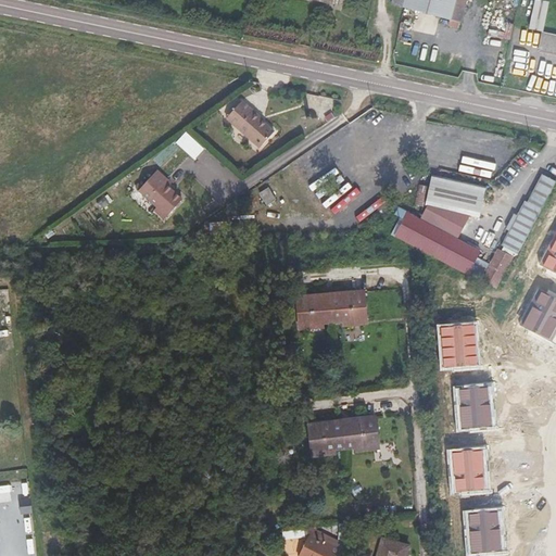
[(392,0),(391,3),(450,19),(449,25),(458,28),(466,0),(392,0)]
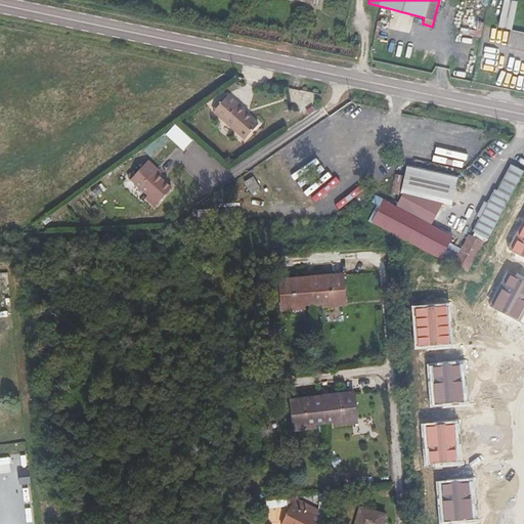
[(498,28),(511,30),(516,3),(505,1),(498,28)]
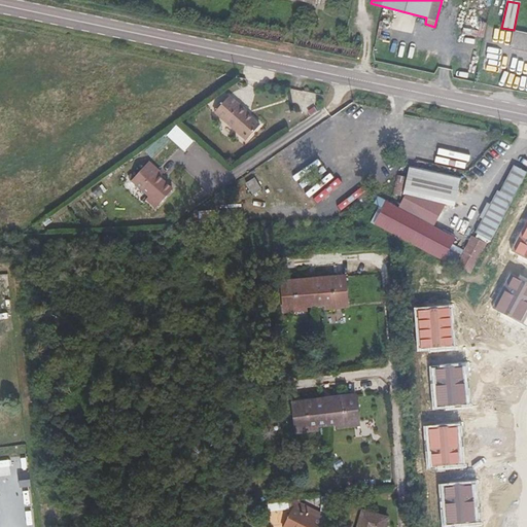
[(526,32),(514,30),(511,50),(526,53),(526,32)]
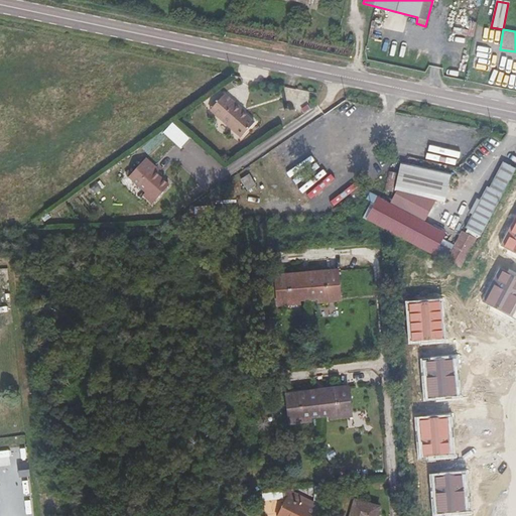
[(241,111),(242,110),(224,95),(211,110),(242,137),(254,123),(243,113),(241,111)]
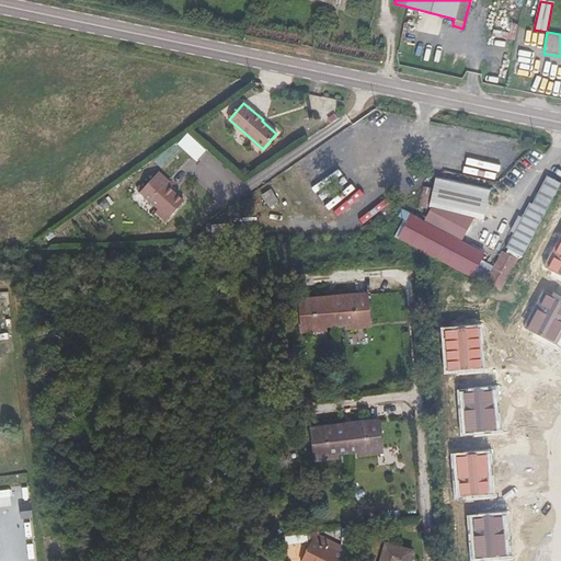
[(186,134),(176,145),(195,161),(205,151),(186,134)]
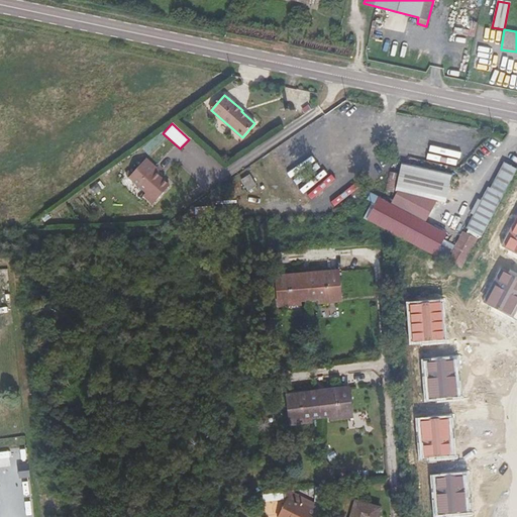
[(152,171),(156,168),(145,160),(132,175),(129,172),(126,175),(145,193),(143,196),(153,204),(170,186),(157,175),(152,171)]
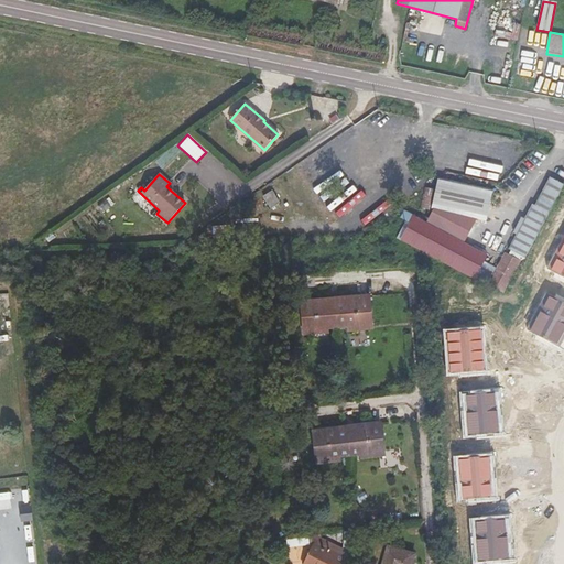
[(413,216),(401,240),(443,262),(489,288),(490,285),(503,292),(521,261),(525,258),(563,184),(550,176),(535,205),(533,204),(525,219),(522,217),(514,234),(517,235),(509,249),(512,251),(510,256),(507,253),(498,270),(484,261),(487,255),(464,242),(477,219),(486,221),(494,191),(438,177),(432,208),(434,208),(426,223),(413,216)]
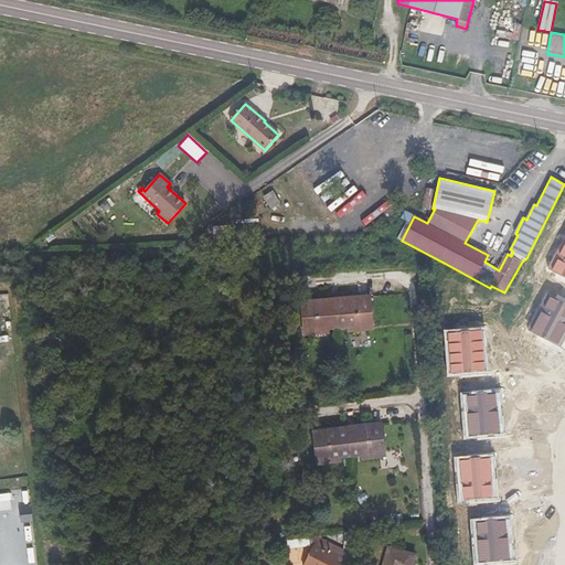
[(273,191),(264,196),(272,209),(280,203),(273,191)]
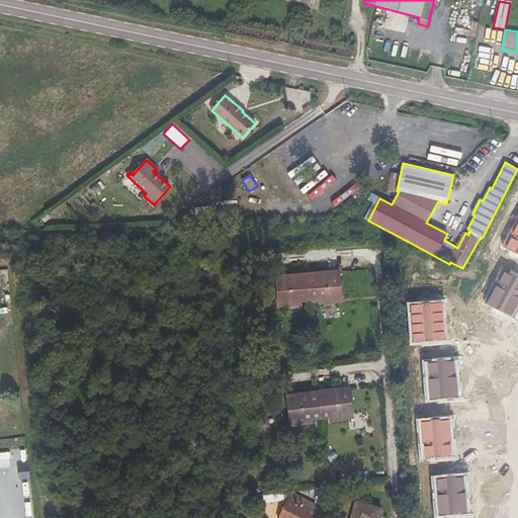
[(517,217),(503,246),(517,254),(517,217)]
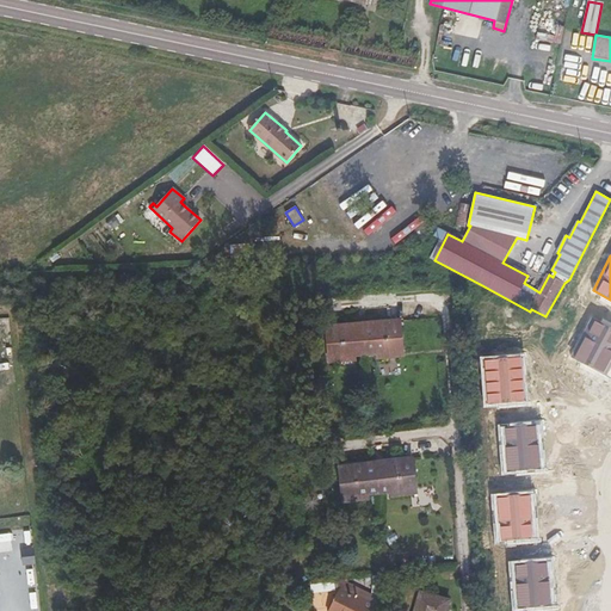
[(610,328),(592,319),(572,357),(603,374),(610,358),(610,328)]
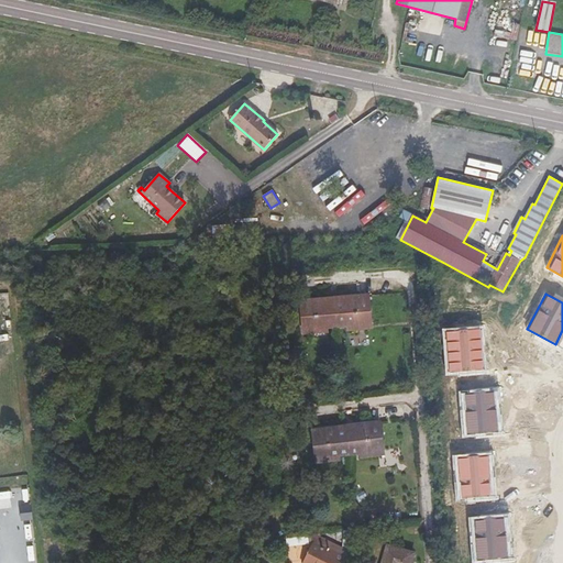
[(337,327),(345,327),(371,324),(368,295),(334,298),(337,327)]
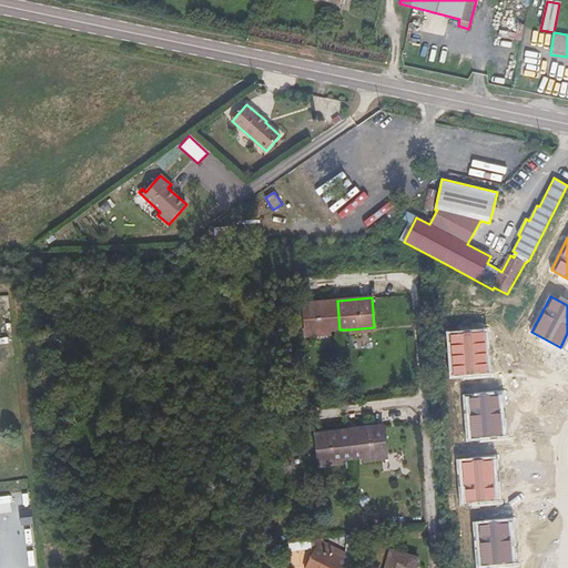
[(332,331),(340,330),(337,301),(303,303),(306,333),(332,331)]
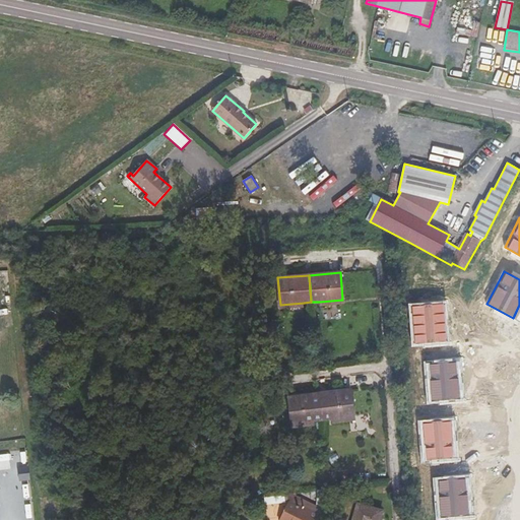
[(412,307),(414,343),(447,340),(444,304),(412,307)]
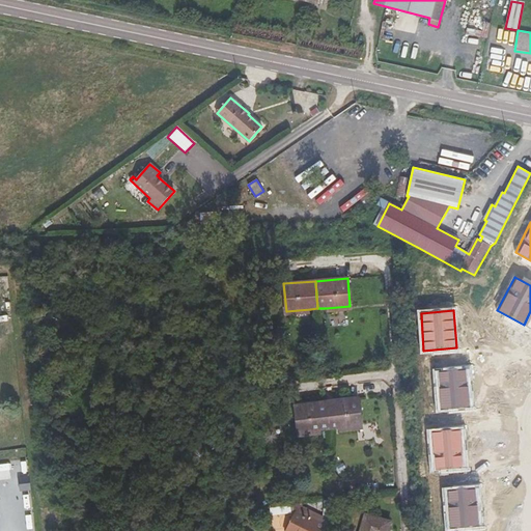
[(438,371),(442,410),(470,408),(466,369),(438,371)]
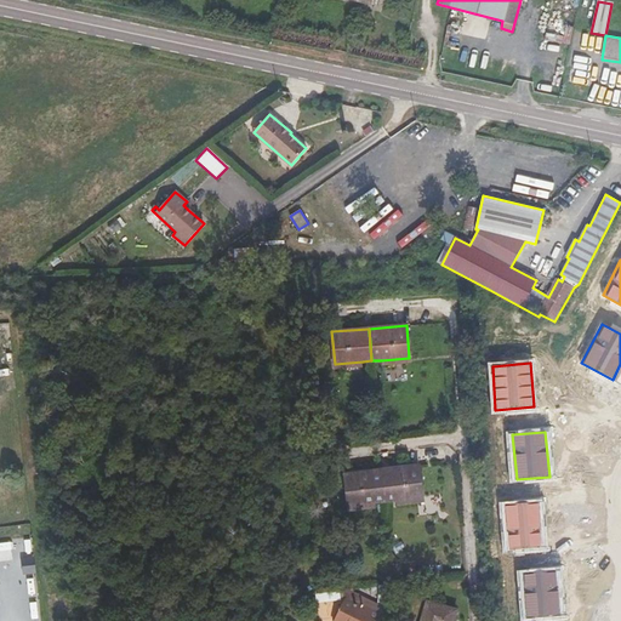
[(381,469),(386,502),(396,501),(423,497),(419,465),(381,469)]
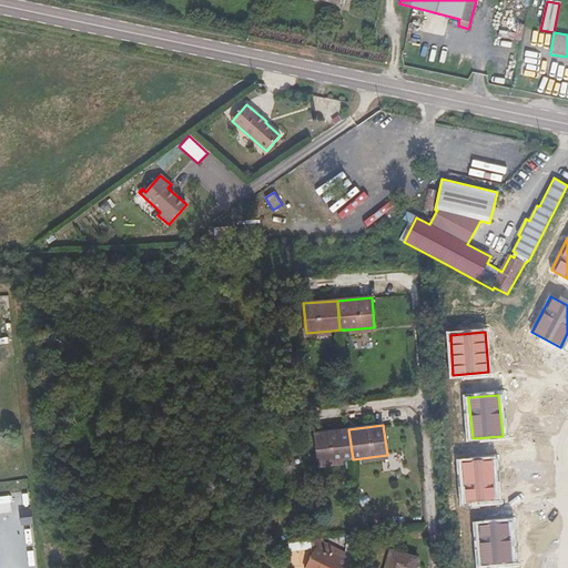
[(318,464),(343,460),(353,459),(348,429),(315,434),(318,464)]
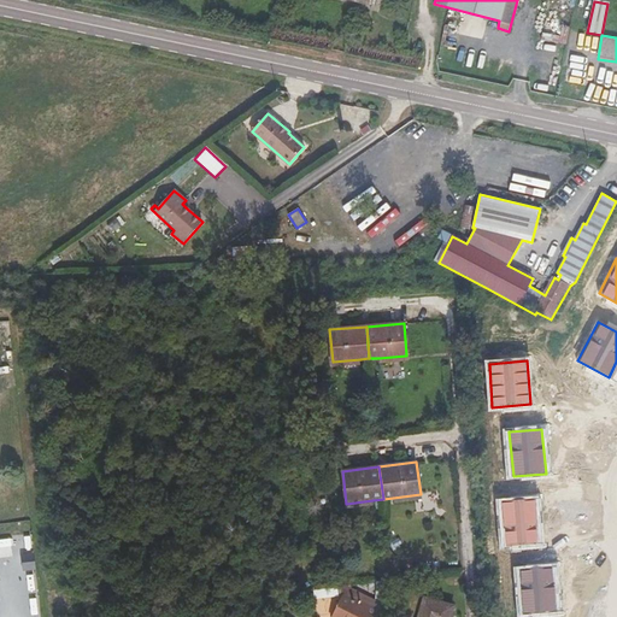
[(535,501),(503,503),(505,547),(538,545),(535,501)]
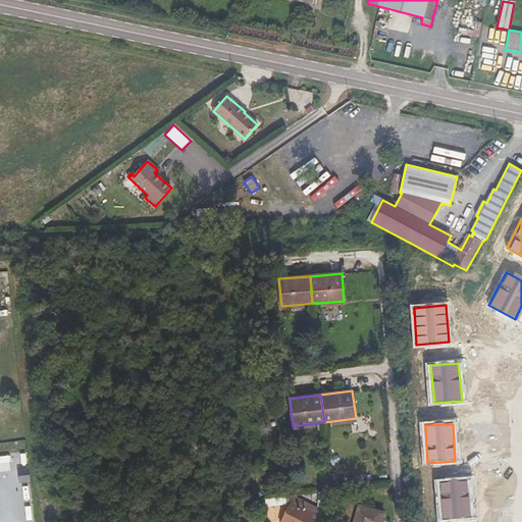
[(439,482),(442,519),(470,517),(467,480),(439,482)]
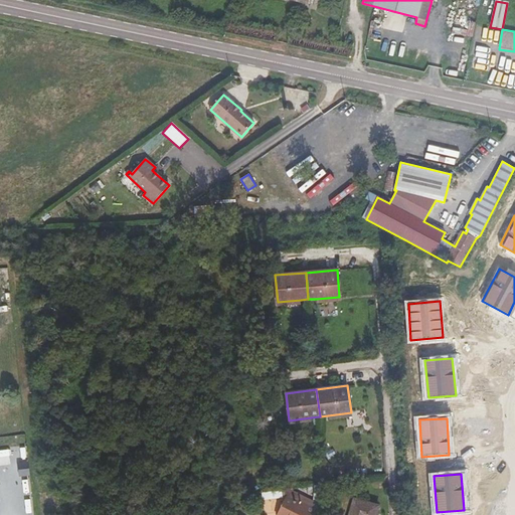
[(300,503),(303,497),(292,492),(289,498),(287,497),(278,514),(314,514),(316,512),(300,503)]
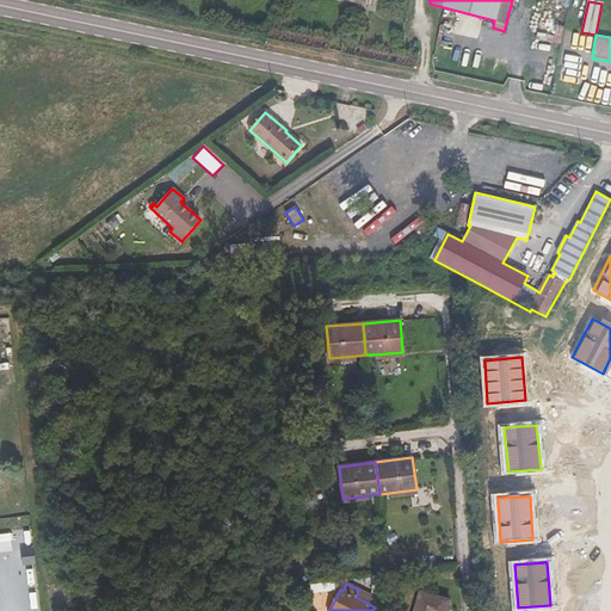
[(420,592),(414,610),(419,610),(425,593),(420,592)]
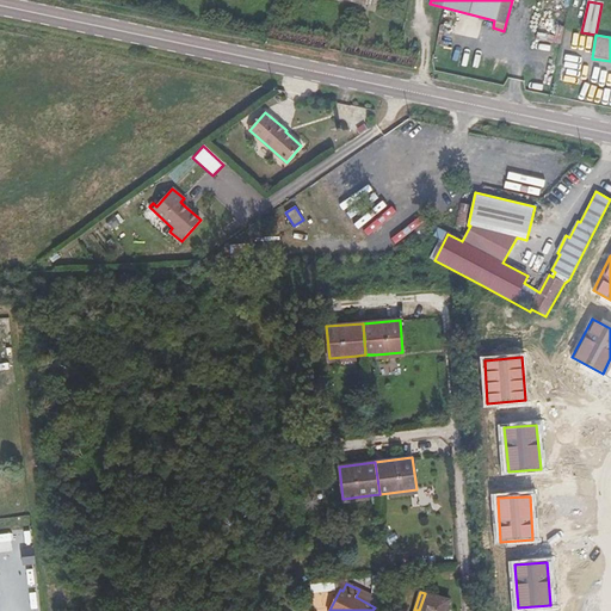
[(419,610),(445,610),(449,600),(425,593),(419,610)]
